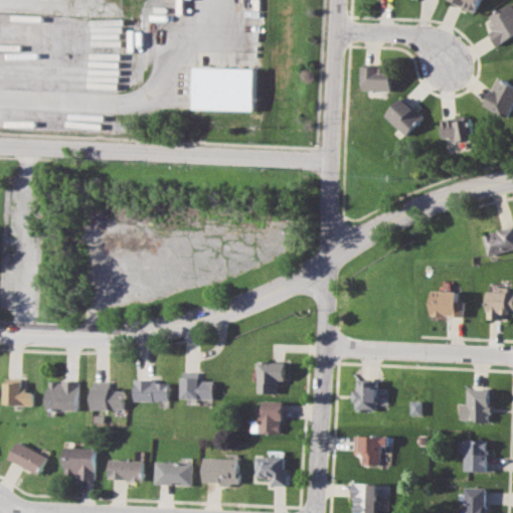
[(447,0),(479,0),(474,12),(447,0)]
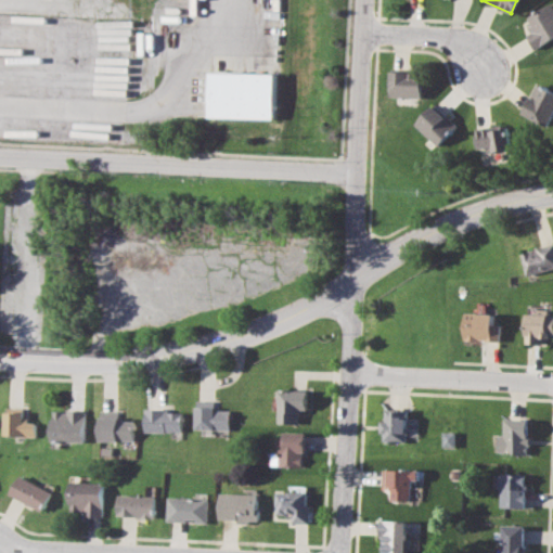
[(525,17),(551,2),(552,5),(552,39),(535,50),(526,35),(529,33),(525,26),(529,24),(525,17)]
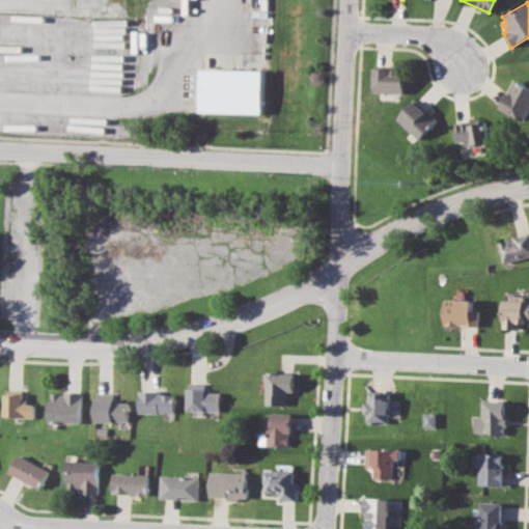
[(370,92),(372,68),(404,71),(402,94),(370,92)]
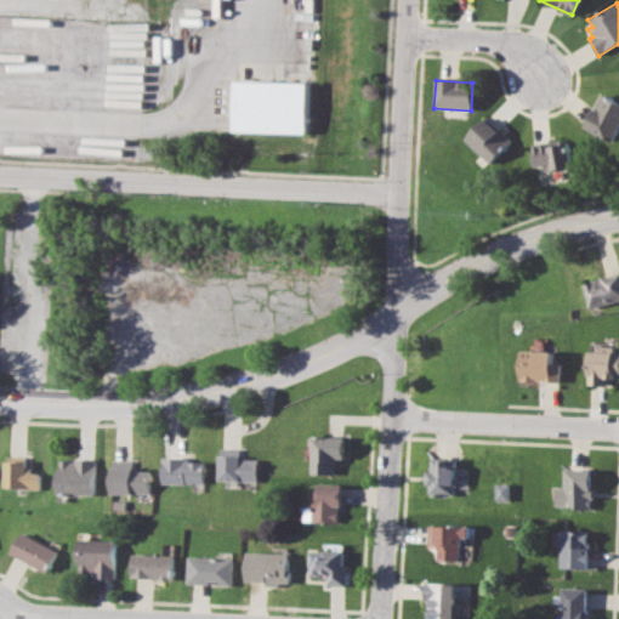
[(233,81),(306,83),(305,135),(232,134),(233,81)]
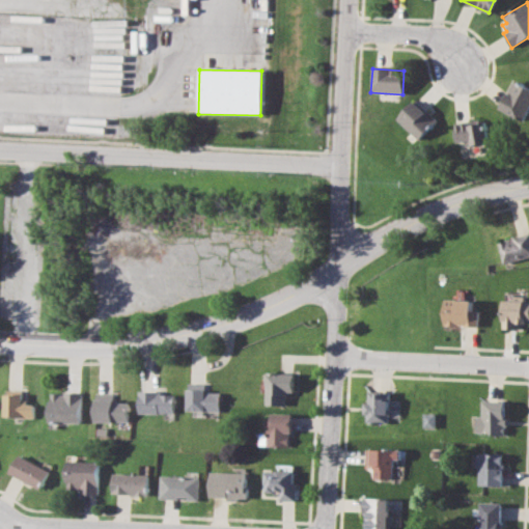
[(498,108),(514,81),(528,89),(528,108),(521,121),(498,108)]
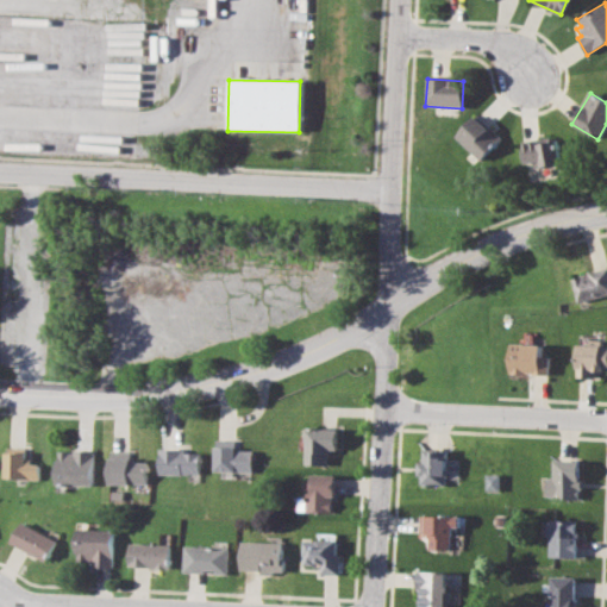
[(454,137),(475,116),(500,141),(479,162),(454,137)]
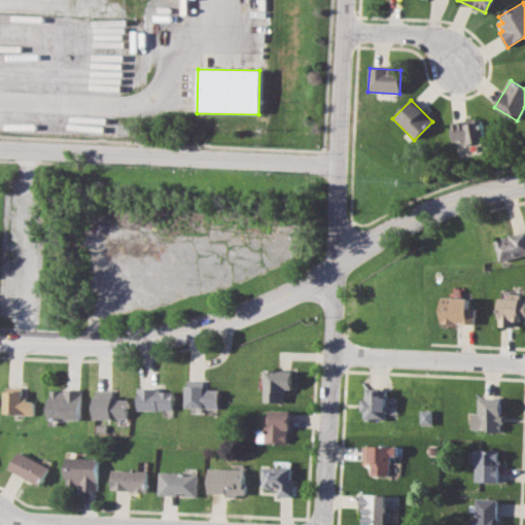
[(449,125),(479,118),(483,142),(460,146),(459,140),(452,141),(449,125)]
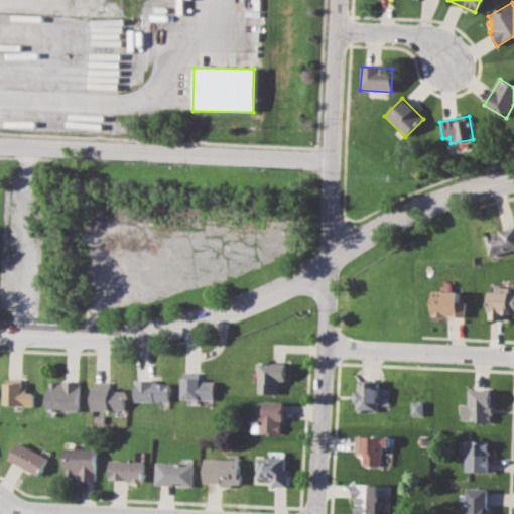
[(481,236),(513,228),(513,250),(486,257),(481,236)]
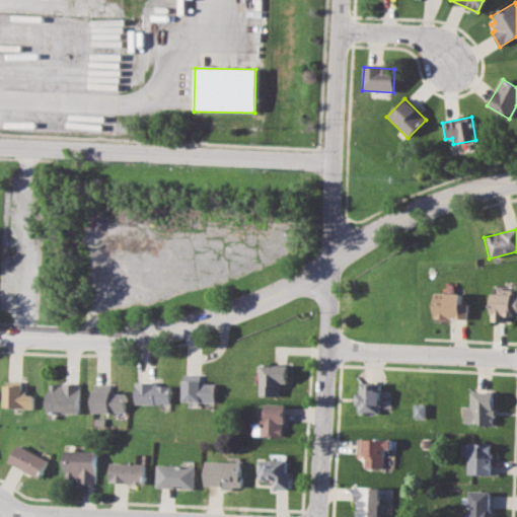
[(491,294),(500,295),(500,289),(513,289),(513,295),(516,295),(516,315),(508,315),(508,322),(490,321),(491,294)]
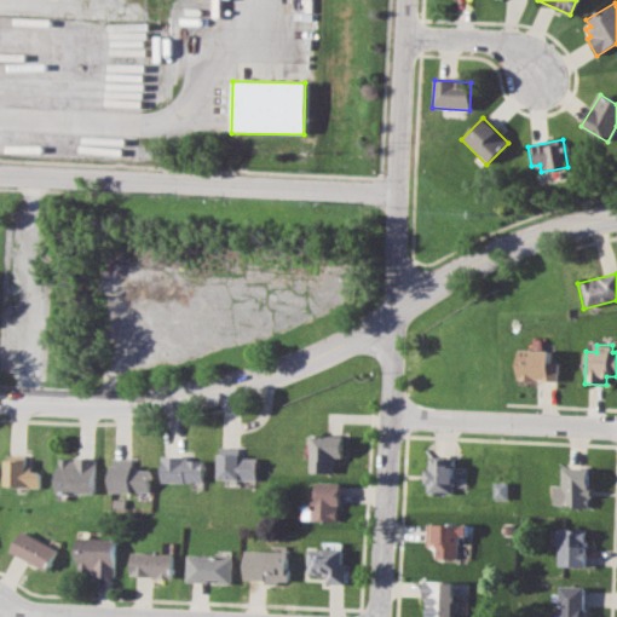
[(517,351),(549,353),(549,363),(557,363),(555,381),(515,380),(517,351)]
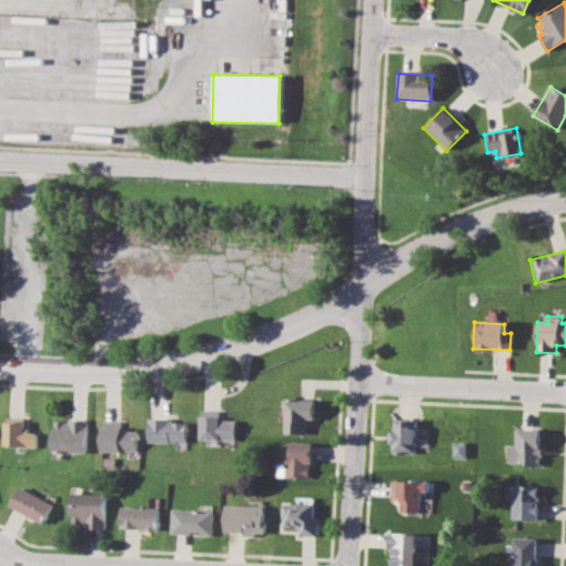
[(280,435),(282,398),(313,401),(312,418),(305,418),(305,436),(280,435)]
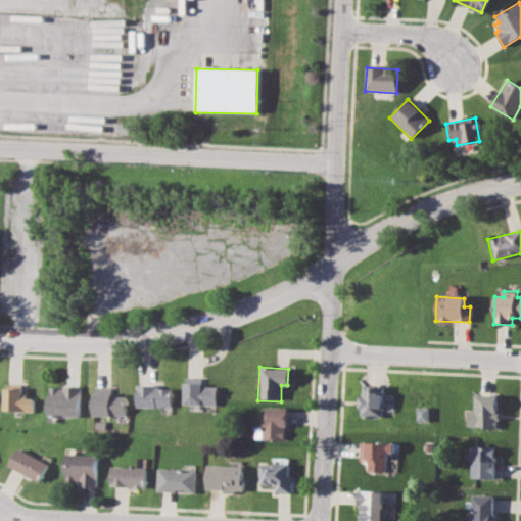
[(182,405),(183,378),(201,379),(201,387),(216,387),(215,406),(182,405)]
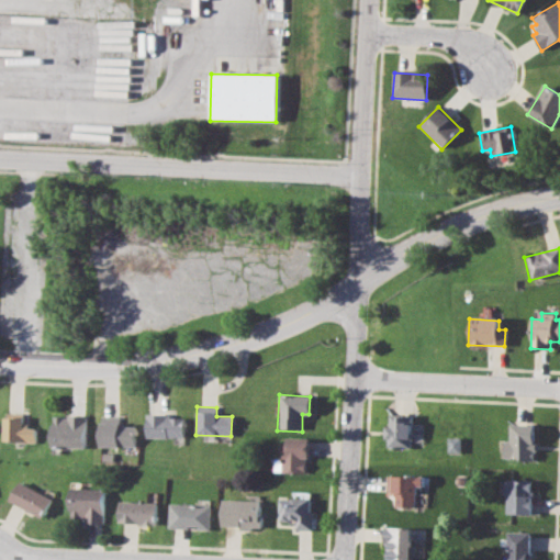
[(146,437),(147,414),(170,414),(170,420),(183,420),(183,438),(146,437)]
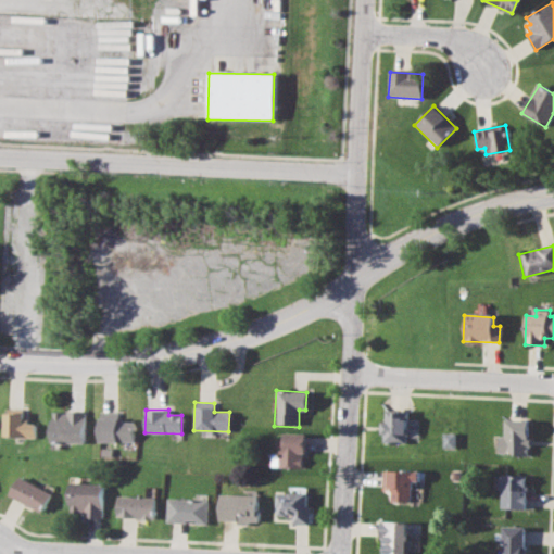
[(52,442),(53,413),(67,414),(67,411),(85,412),(84,444),(52,442)]
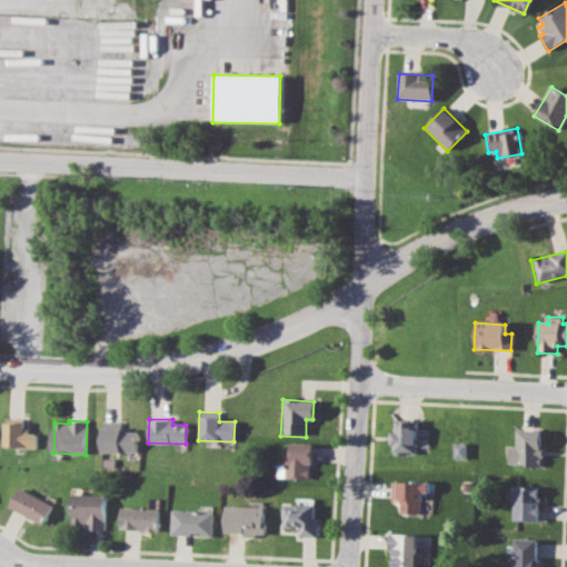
[(390,454),(390,445),(386,445),(387,431),(391,431),(393,420),(415,421),(414,455),(390,454)]
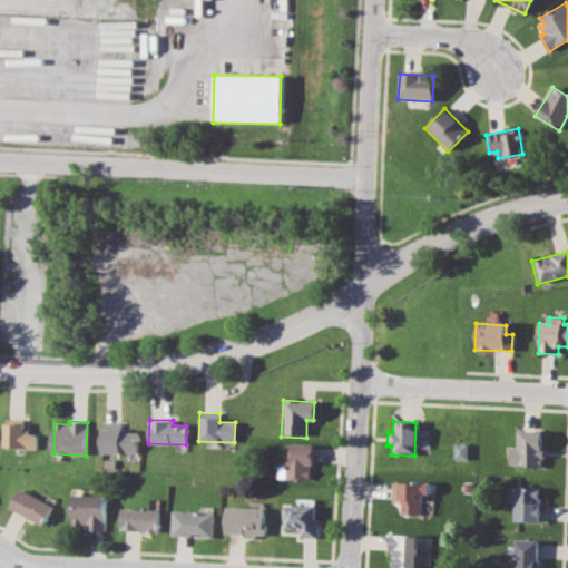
[(101,452),(104,422),(121,423),(120,432),(137,433),(136,454),(101,452)]
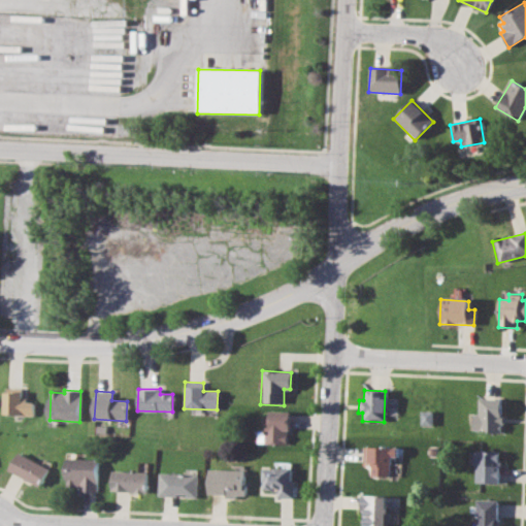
[(4,415),(4,392),(23,392),(23,398),(28,398),(28,403),(34,403),(34,416),(4,415)]
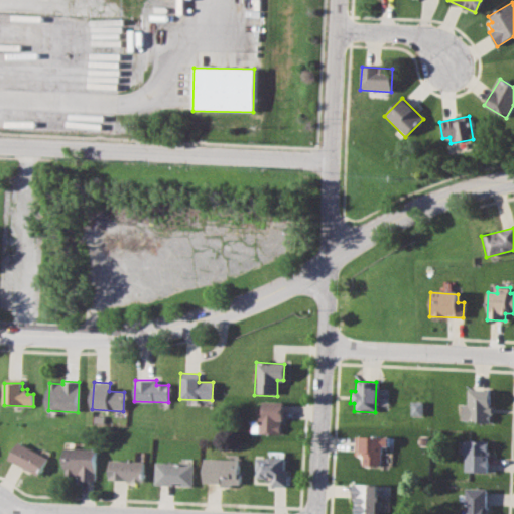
[(467,390),(489,391),(488,423),(465,422),(465,417),(459,417),(459,409),(466,409),(467,390)]
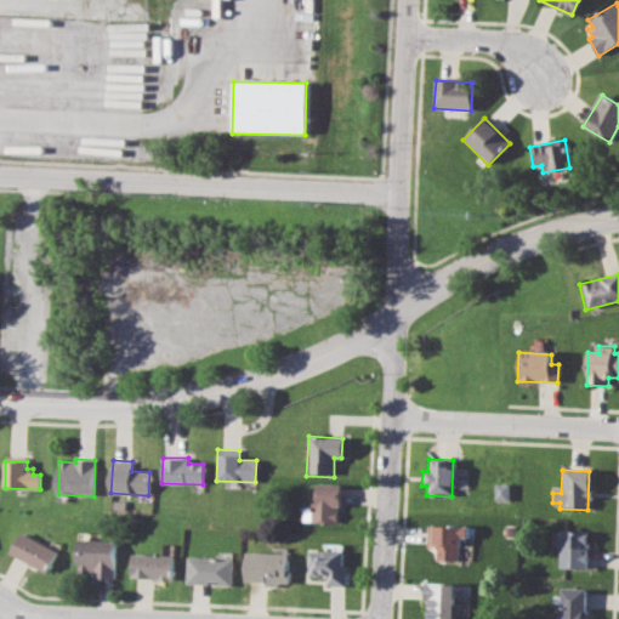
[(316,483),(341,484),(341,507),(336,506),(336,524),(301,523),(301,507),(310,507),(311,504),(314,504),(316,483)]
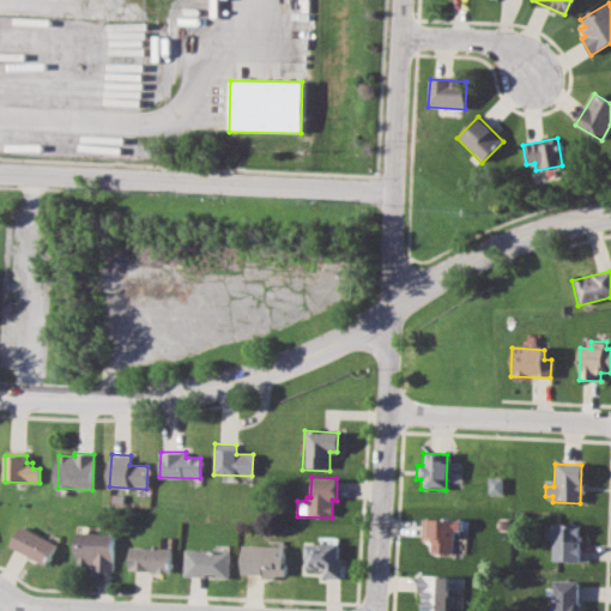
[(485,477),(500,478),(498,495),(484,495),(485,477)]
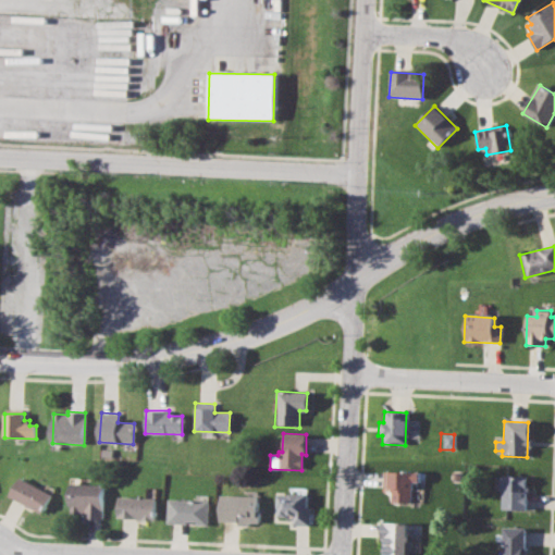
[(381,472),(418,473),(418,482),(410,482),(410,504),(390,504),(390,491),(381,491),(381,472)]
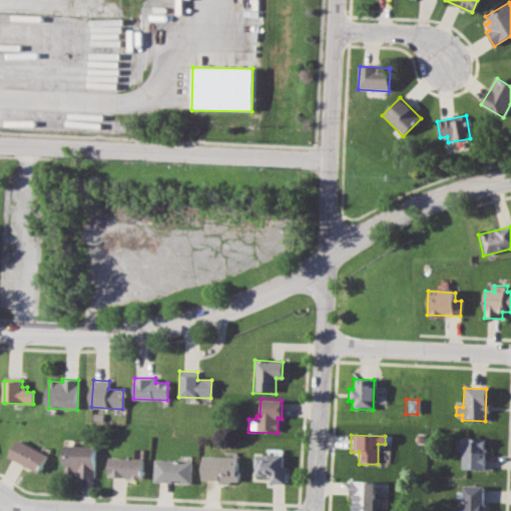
[(9,456),(19,439),(48,457),(38,474),(9,456)]
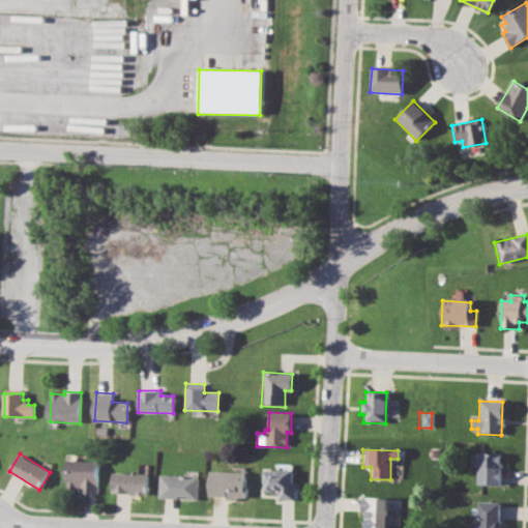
[(474,453),(500,455),(499,487),(473,486),(474,453)]
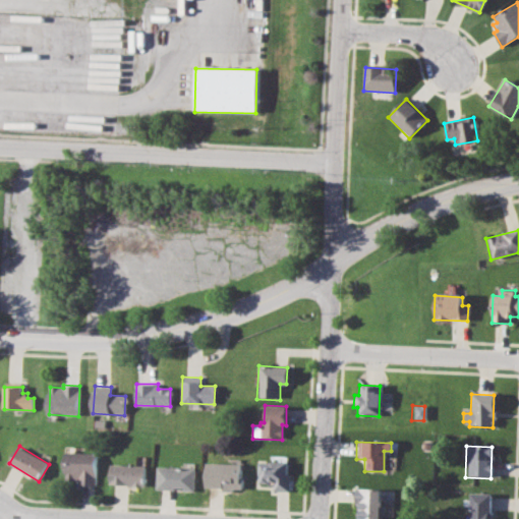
[(66,453),(97,454),(96,485),(78,484),(78,479),(65,479),(66,453)]
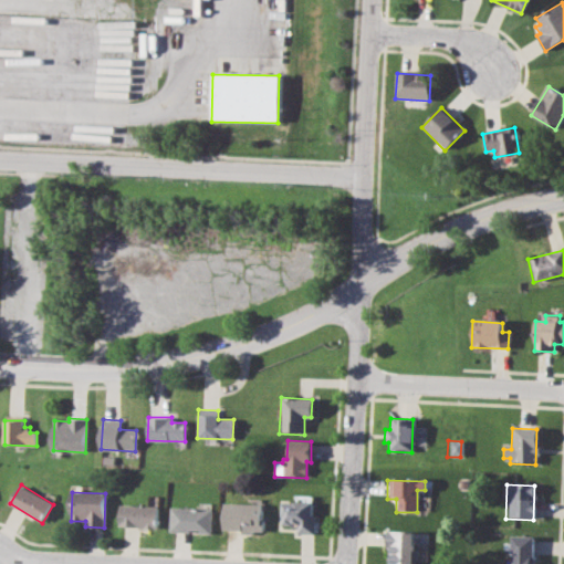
[(282,526),(283,502),(312,503),(312,517),(316,517),(315,535),(298,534),(298,528),(282,526)]
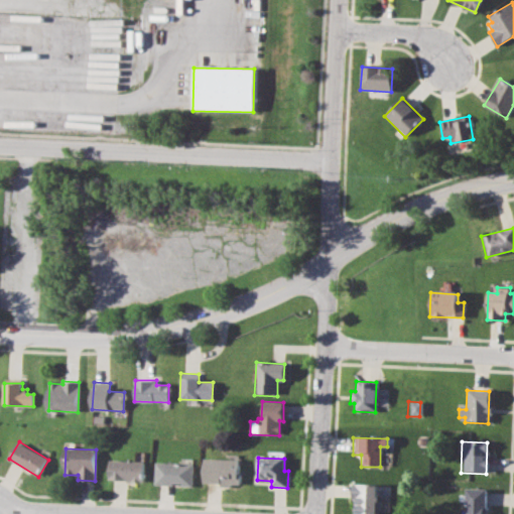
[(205,459),(239,460),(239,473),(241,473),(241,484),(231,484),(230,488),(220,488),(220,485),(204,484),(205,459)]
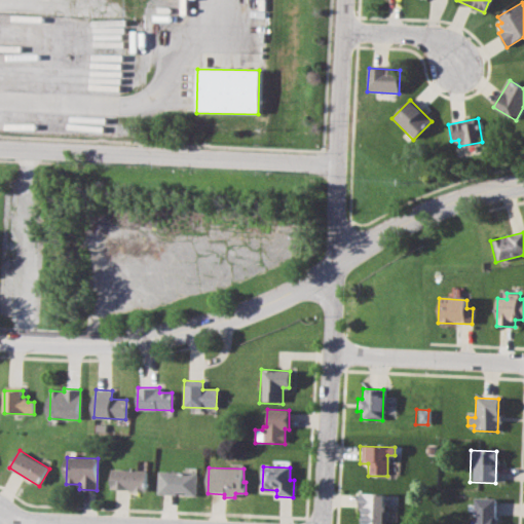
[(113,470),(147,472),(146,491),(112,489),(113,470)]
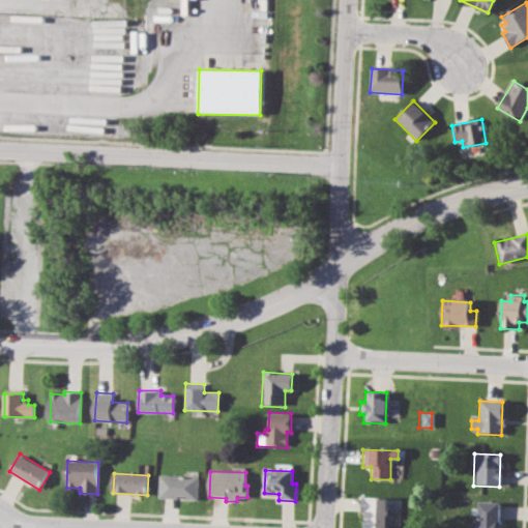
[(162,475),(199,477),(198,500),(188,500),(188,496),(178,496),(178,500),(160,499),(162,475)]
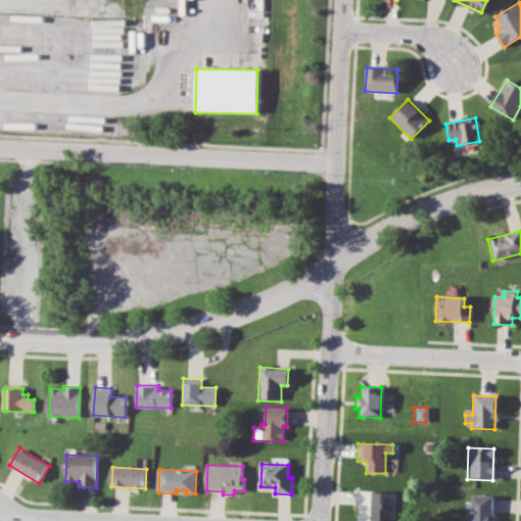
[(356,491),(382,492),(381,508),(385,508),(385,518),(381,517),(380,520),(359,520),(360,507),(354,507),(356,491)]
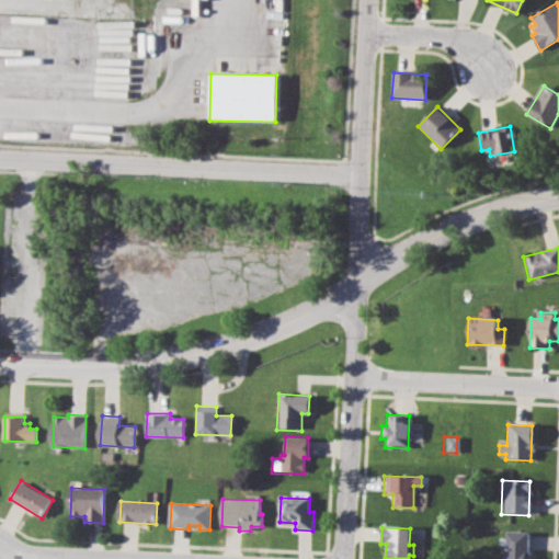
[(502,558),(504,531),(527,532),(525,558),(502,558)]
